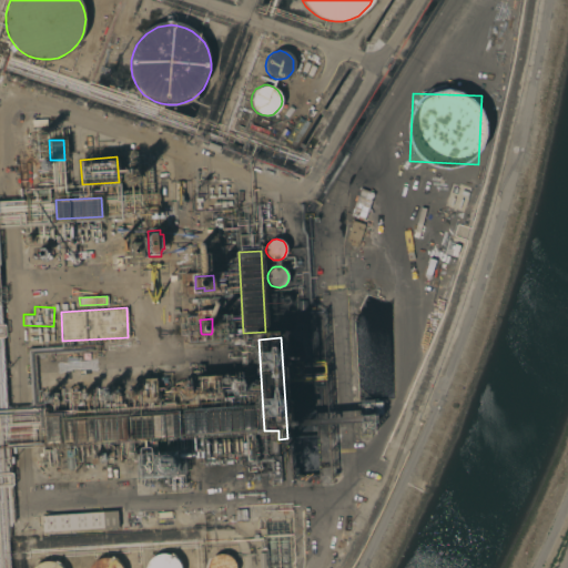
[(220,375),(221,396),(198,398),(196,377),(220,375)]
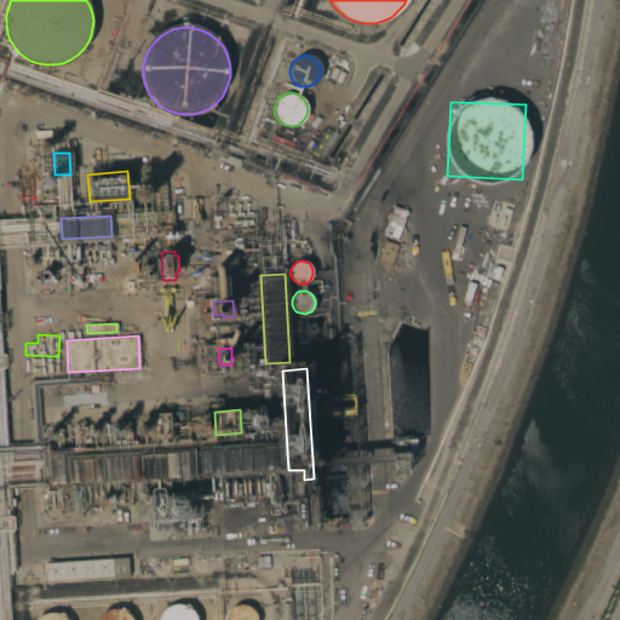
[(250,418),(252,414),(254,412),(257,409),(260,409),(264,411),(268,412),(270,415),(271,418),(271,422),(270,425),(268,429),(264,430),(260,431),(257,430),(253,428),(251,425),(250,422),(250,418)]
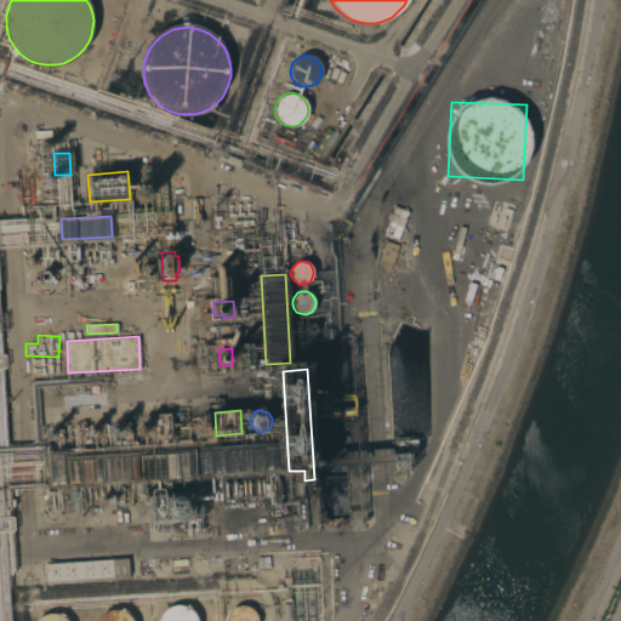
[(204,437),(199,437),(199,436),(200,433),(197,429),(195,428),(195,426),(194,423),(195,421),(197,419),(199,416),(203,415),(206,415),(210,417),(212,420),(214,421),(215,423),(215,428),(214,432),(211,434),(208,437),(204,437)]
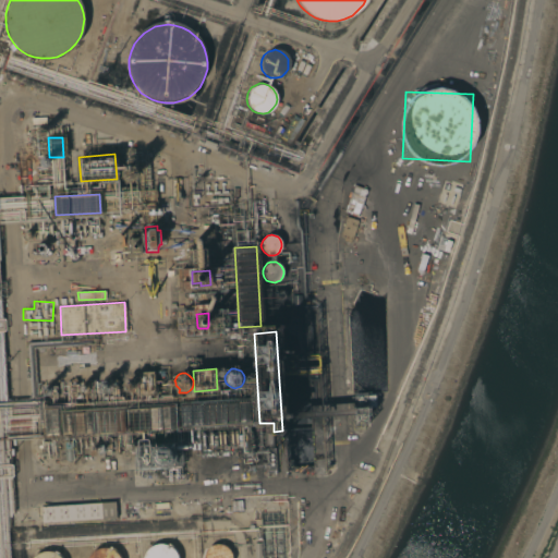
[(121,384),(121,383),(122,383),(123,381),(125,380),(128,380),(129,385),(134,385),(134,386),(134,387),(133,390),(131,392),(130,392),(129,390),(126,390),(124,390),(123,389),(122,386),(120,386),(121,384)]
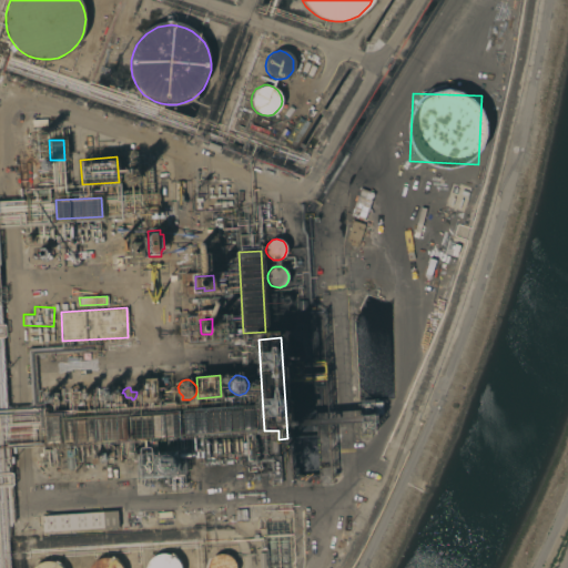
[(101,399),(100,398),(98,397),(98,395),(98,393),(99,391),(101,388),(102,388),(104,388),(107,389),(108,391),(109,393),(109,395),(108,397),(105,398),(103,399),(101,399)]
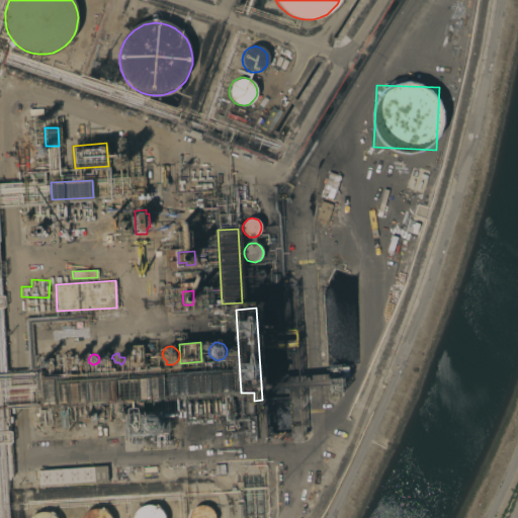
[(37,358),(39,357),(41,357),(42,357),(45,358),(46,359),(47,360),(47,362),(46,362),(46,364),(46,365),(42,367),(41,365),(40,365),(40,364),(39,364),(39,362),(39,361),(37,358)]
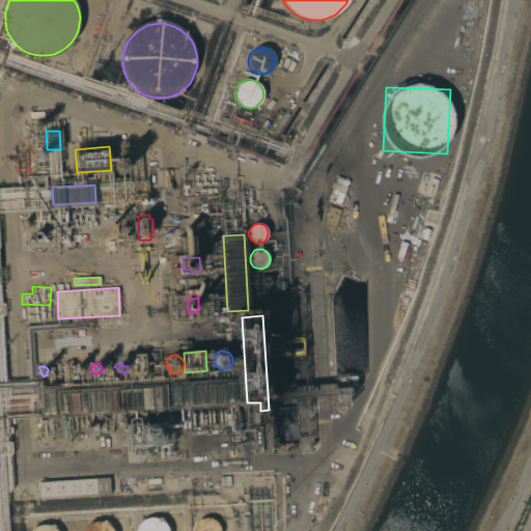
[(78,374),(76,373),(75,372),(74,370),(74,369),(75,367),(77,366),(78,366),(79,366),(81,367),(82,368),(82,369),(82,371),(81,372),(81,373),(79,374),(78,374)]
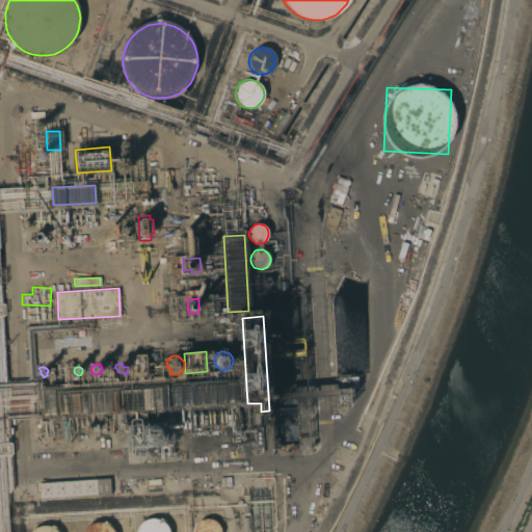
[(338,377),(357,376),(357,387),(349,388),(350,401),(340,402),(338,377)]
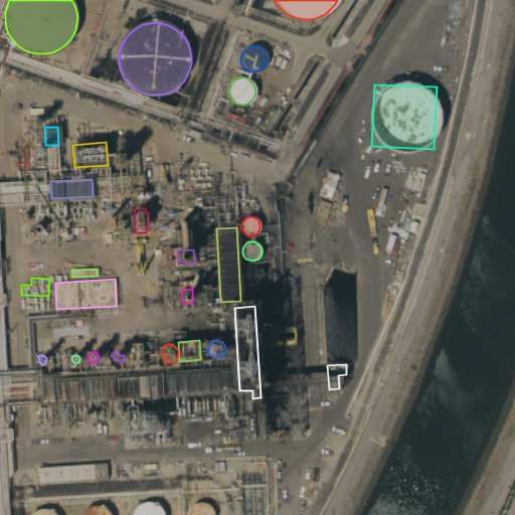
[(230,390),(166,394),(165,374),(229,371),(230,390)]
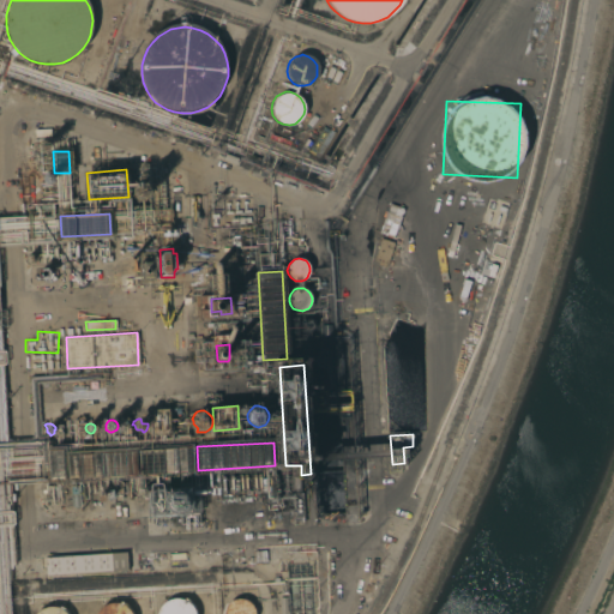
[(192,471),(140,475),(139,451),(190,447),(192,471)]
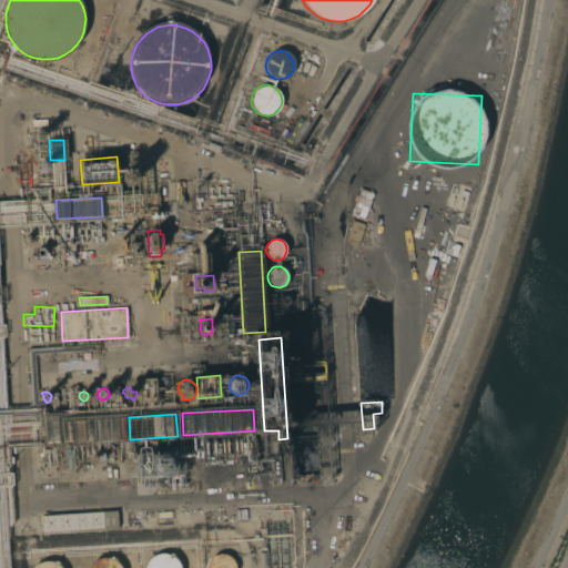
[(58,416),(60,444),(46,444),(44,416),(58,416)]
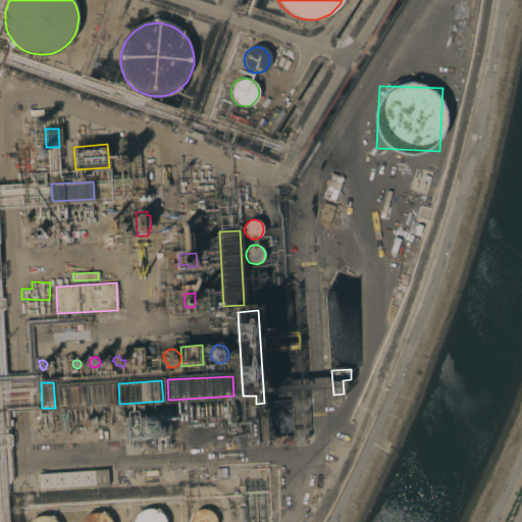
[(58,408),(57,387),(115,383),(116,403),(58,408)]
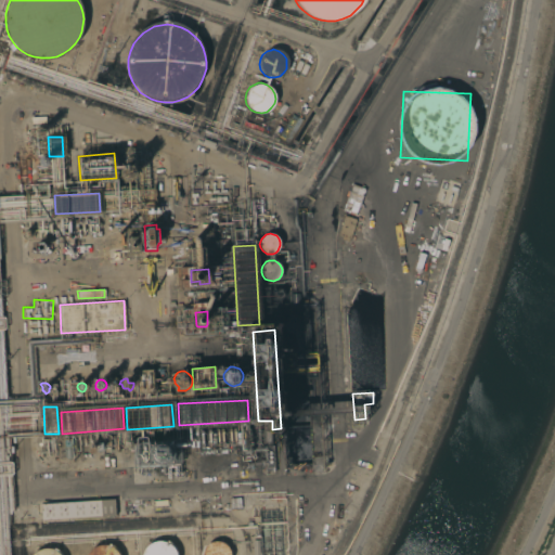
[(250,452),(249,453),(248,453),(244,453),(242,453),(241,452),(240,429),(242,428),(248,428),(249,428),(249,429),(250,452)]
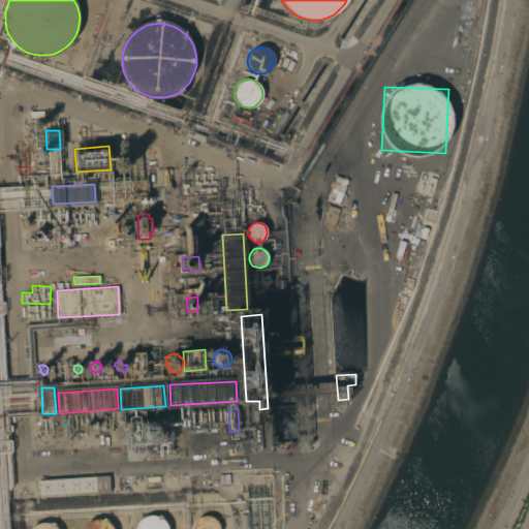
[(60,416),(68,416),(68,435),(68,436),(68,437),(67,437),(64,437),(61,436),(60,416)]
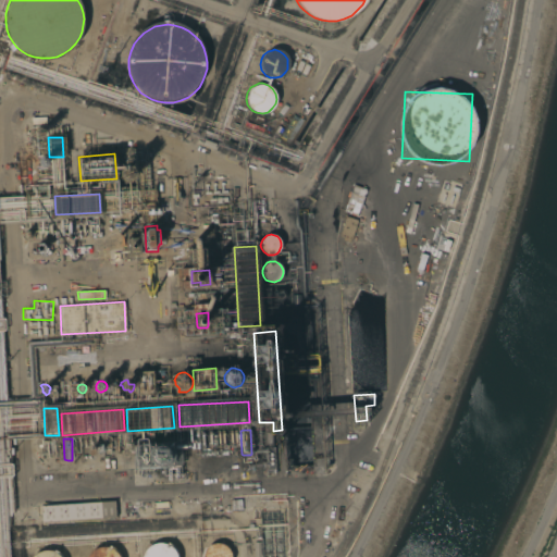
[(114,500),(115,517),(41,522),(40,506),(114,500)]
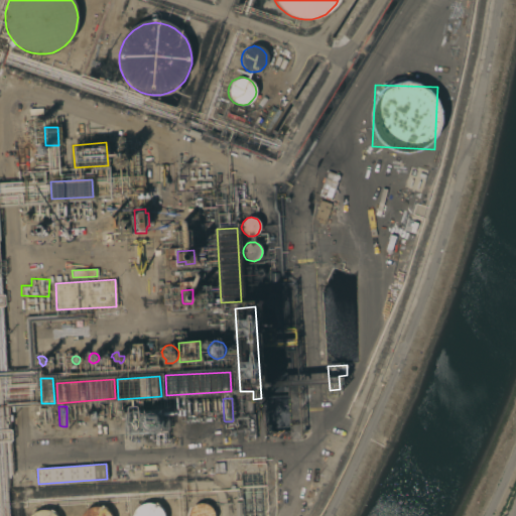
[(132,515),(133,513),(134,510),(138,506),(143,504),(149,503),(155,504),(159,508),(163,512),(163,515),(132,515)]
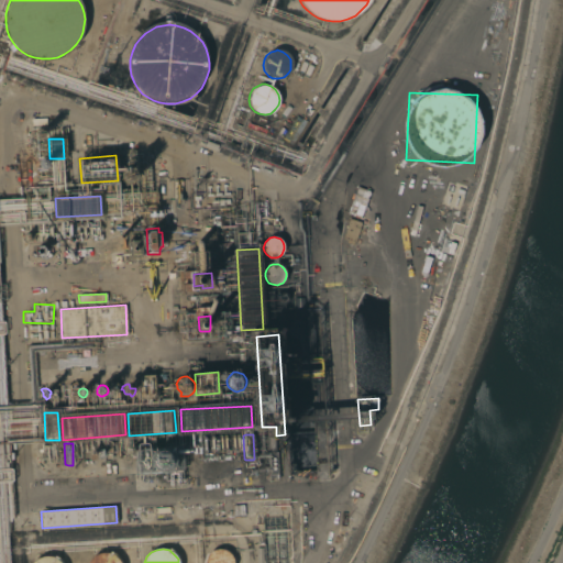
[(205,562),(206,559),(208,554),(211,551),(217,549),(221,549),(227,551),(230,554),(233,561),(233,562),(205,562)]
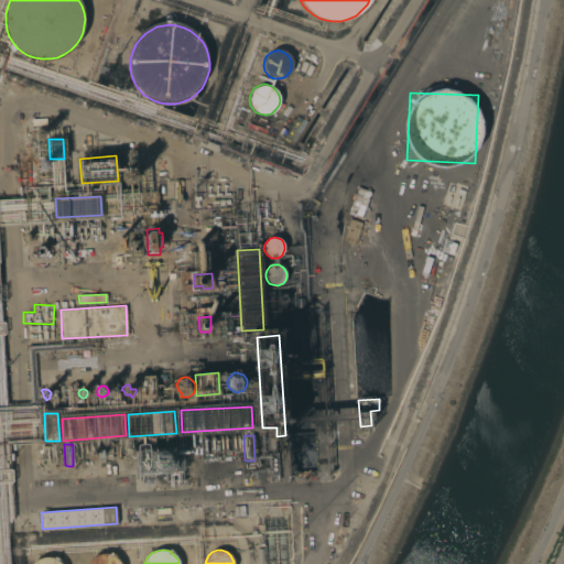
[(88,563),(89,562),(94,557),(99,554),(105,553),(111,554),(117,557),(119,560),(121,563),(88,563)]
